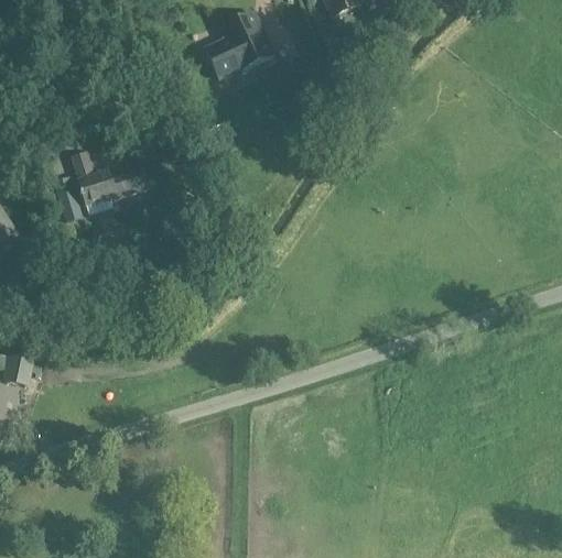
[(323,0),(331,15),(357,3),(360,9),(368,12),(381,6),(384,0),(323,0)]
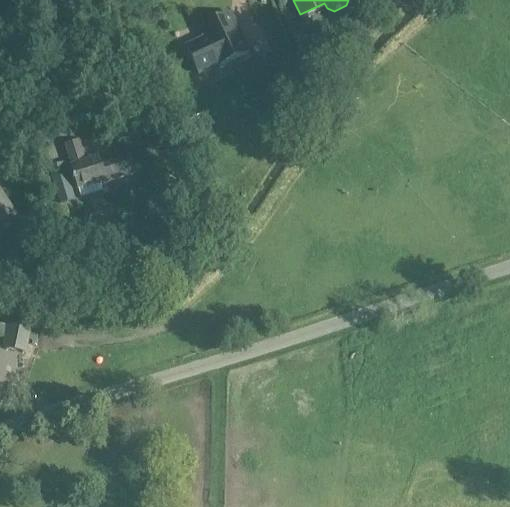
[(218,63),(249,49),(230,9),(200,24),(205,34),(185,43),(198,70),(217,61),(218,63)]
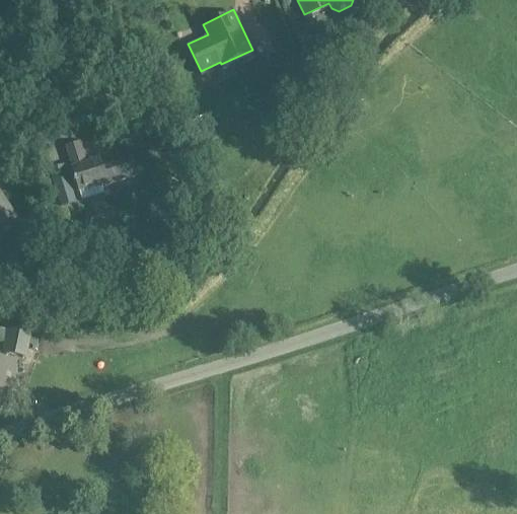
[(201,115),(187,122),(200,145),(209,140),(214,137),(201,115)]
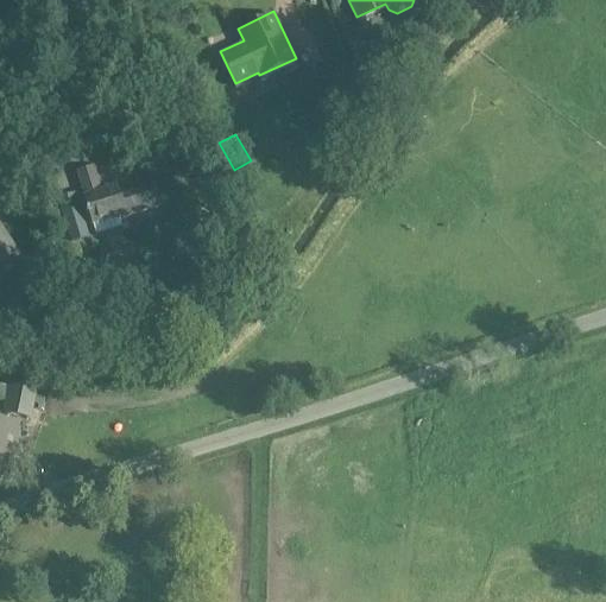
[(74,169),(83,192),(92,220),(117,211),(118,215),(157,203),(150,182),(117,191),(114,183),(101,187),(93,163),(74,169)]
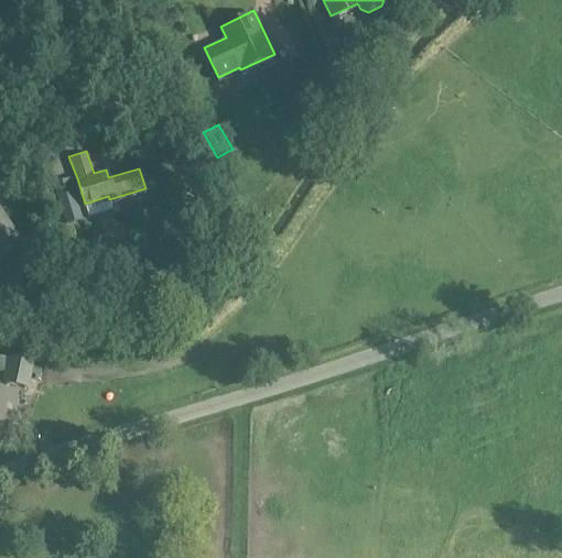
[(78,217),(73,198),(56,204),(62,222),(78,217)]
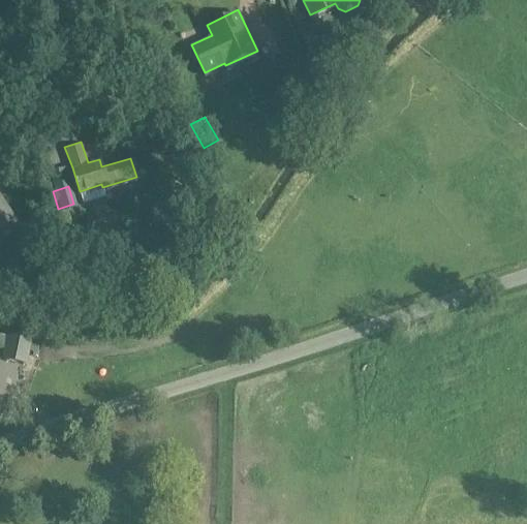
[(0,229),(13,221),(0,199),(0,229)]
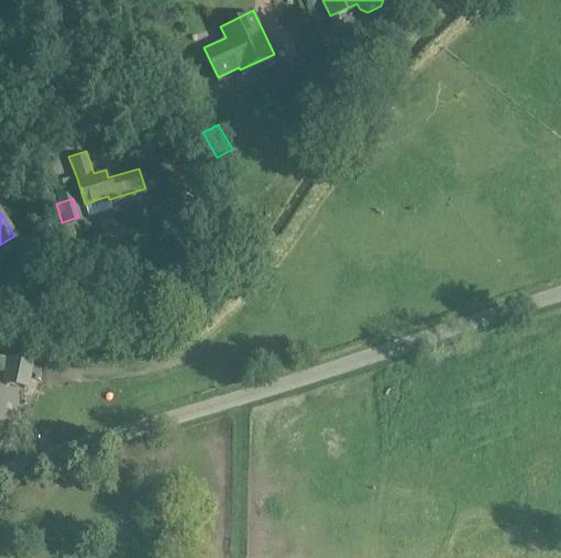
[(9,354),(7,368),(4,380),(28,384),(33,356),(9,351),(9,354)]
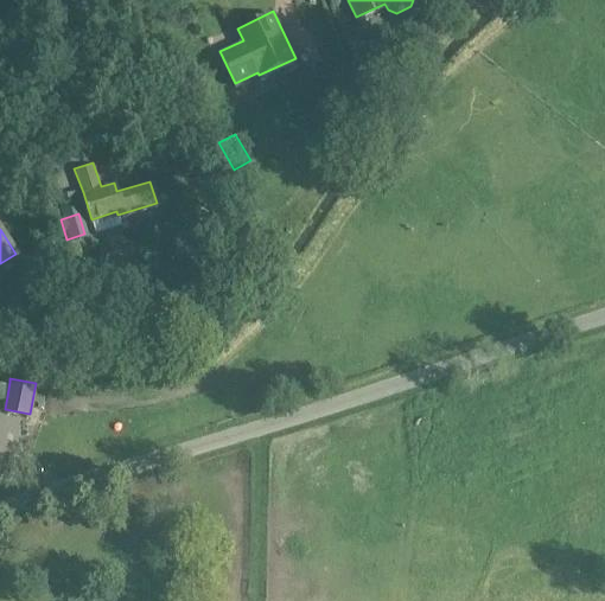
[(0,394),(7,396),(10,382),(0,379),(0,394)]
